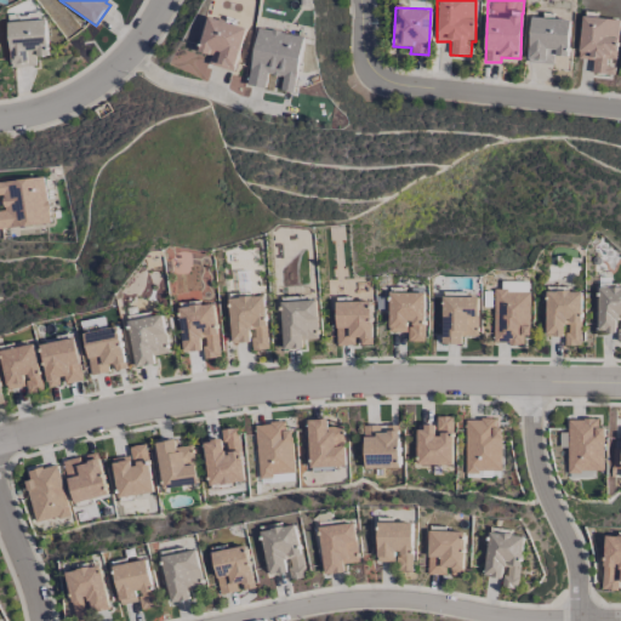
[(619,20),(581,16),(577,58),(592,60),(591,73),(613,75),(615,62),(619,20)]
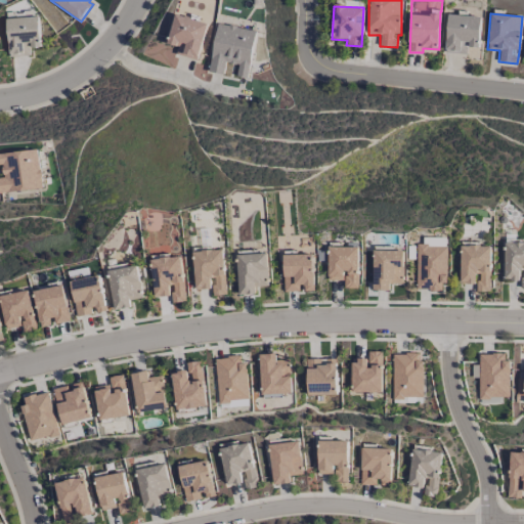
[(480,16),(447,14),(445,53),(467,54),(467,47),(479,48),(480,16)]
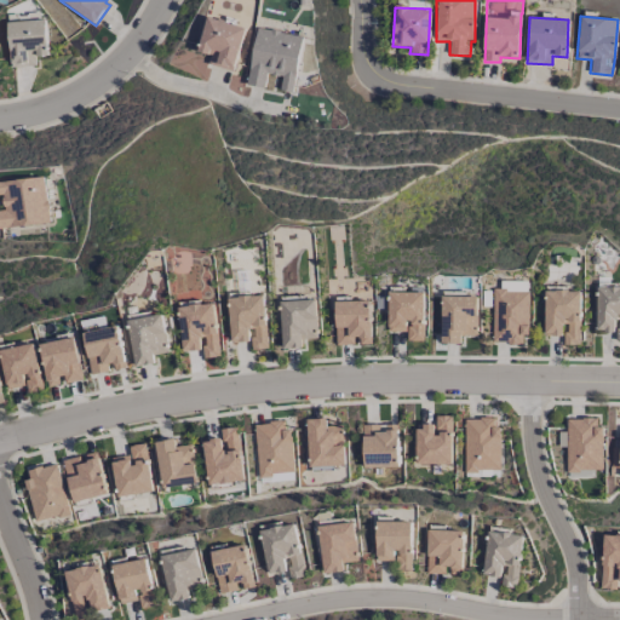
[(207,65),(234,72),(244,26),(206,18),(199,52),(210,55),(207,65)]
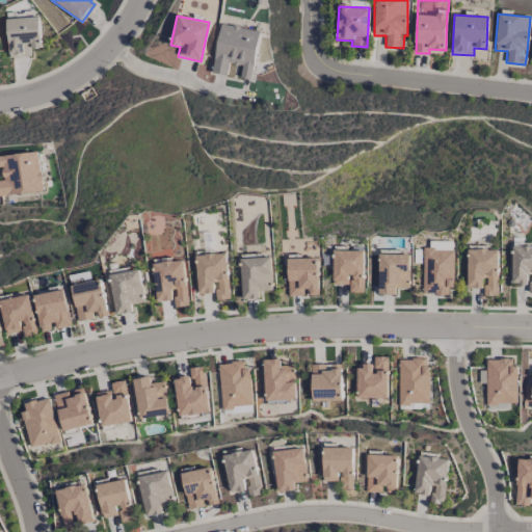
[(30,56),(30,49),(41,48),(40,17),(6,19),(8,58),(30,56)]
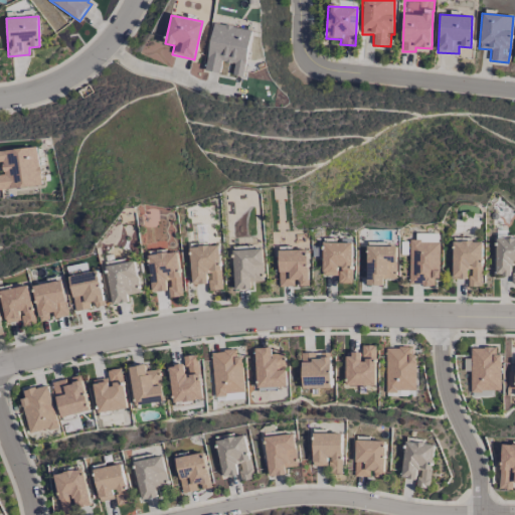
[(205,71),(220,73),(221,61),(234,63),(232,75),(243,77),(250,29),(212,23),(205,71)]
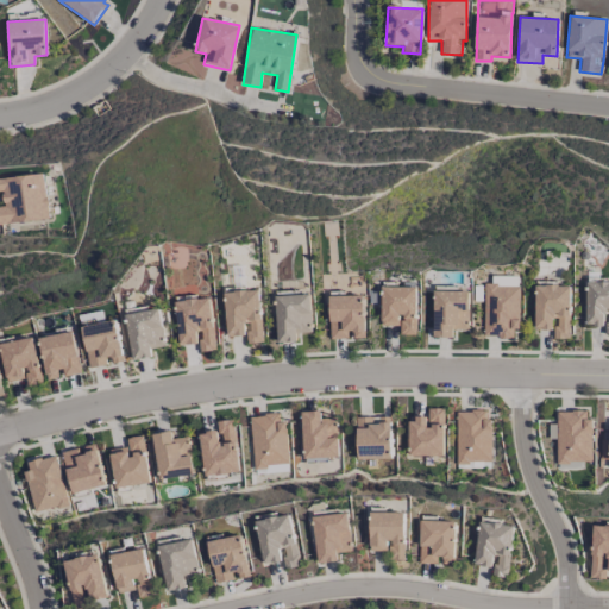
[(0,224),(48,219),(43,174),(0,179),(0,190),(1,192),(4,207),(0,206),(0,224)]
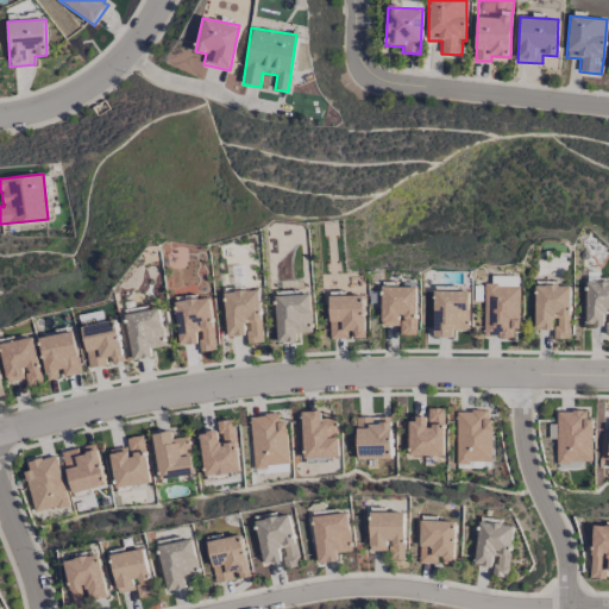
[(585,326),(604,326),(604,334),(608,334),(608,282),(585,282),(585,326)]
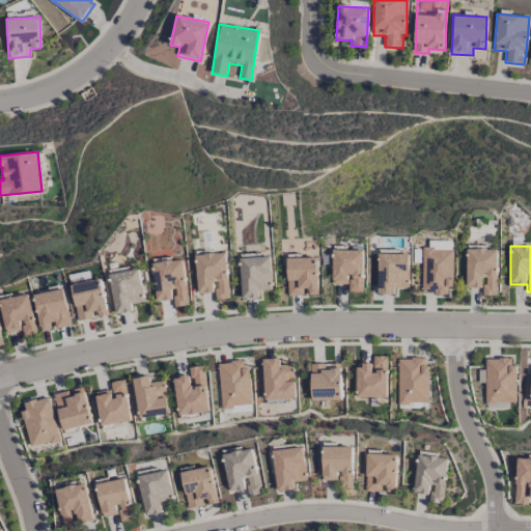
[(466,287),(482,287),(482,296),(497,296),(498,248),(466,247),(466,287)]
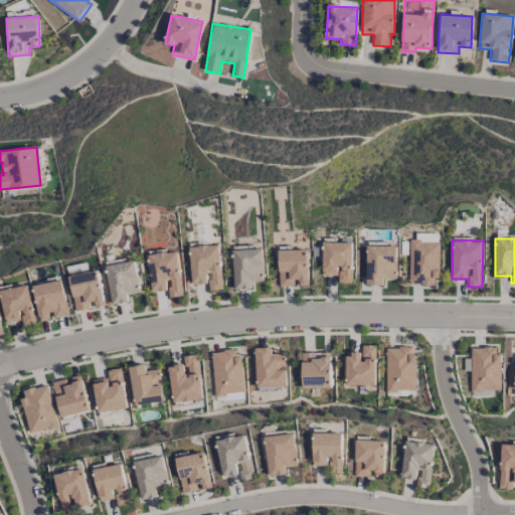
[(438,241),(408,242),(408,286),(439,285),(438,241)]
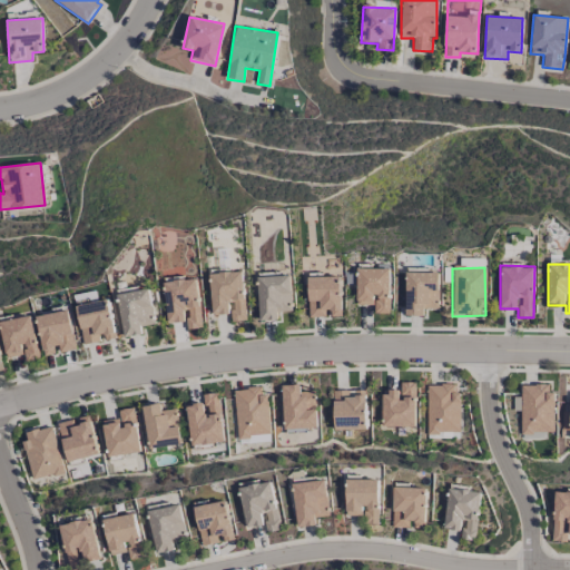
[(391,268),(356,268),(355,305),(374,305),(374,313),(390,314),(391,268)]
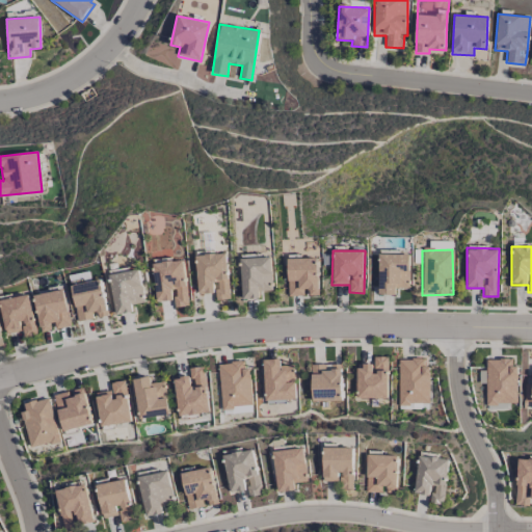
[(197,294),(215,293),(215,300),(230,299),(228,254),(195,255),(197,294)]
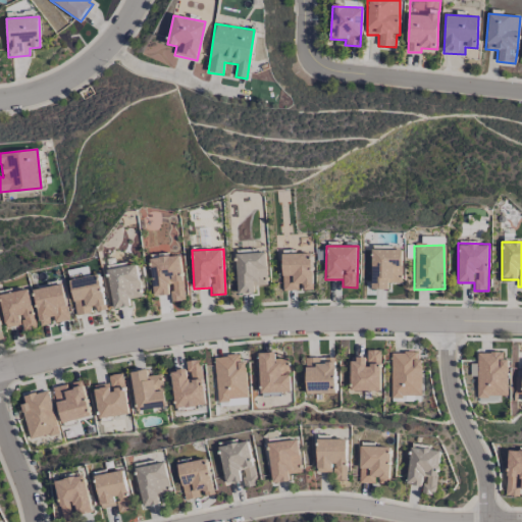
[(370,249),(371,290),(388,290),(388,282),(403,282),(402,249),(370,249)]
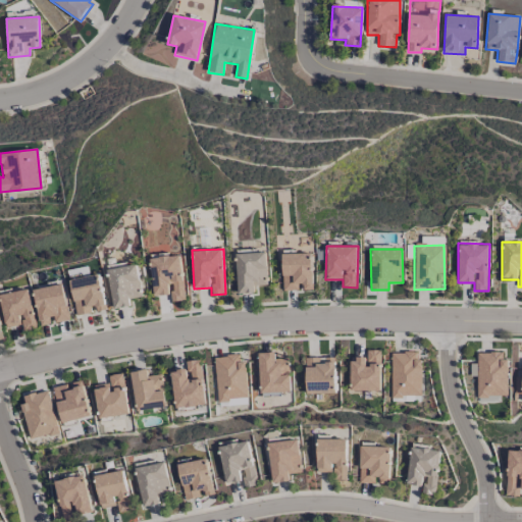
[(266,252),(255,252),(255,250),(236,250),(237,294),(255,293),(254,285),(267,285),(266,252)]
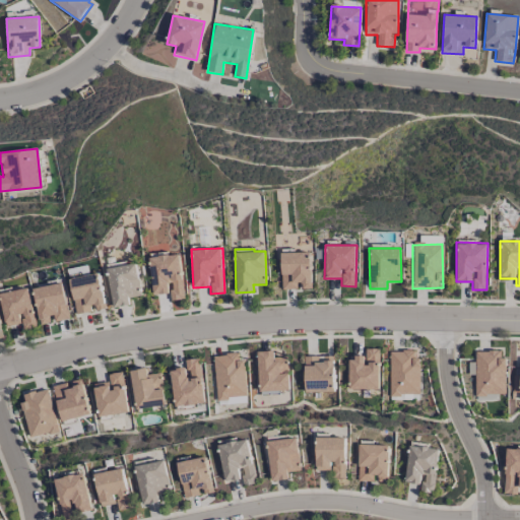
[(281,289),(299,289),(312,288),(311,251),(280,251),(281,289)]
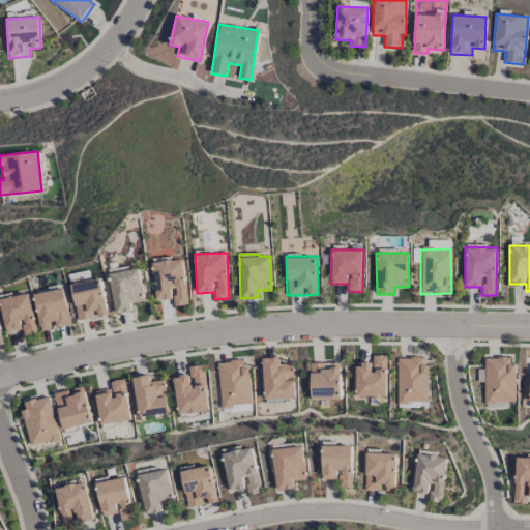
[(154,300),(173,299),(173,306),(187,305),(184,260),(152,262),(154,300)]
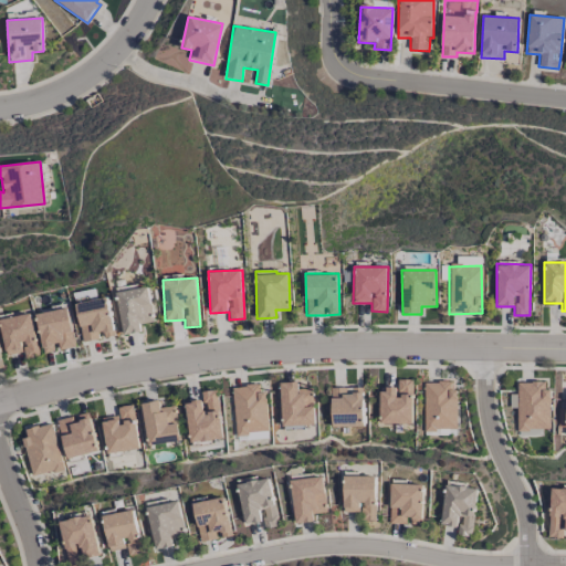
[(142,332),(140,324),(154,322),(148,287),(115,293),(122,335),(142,332)]
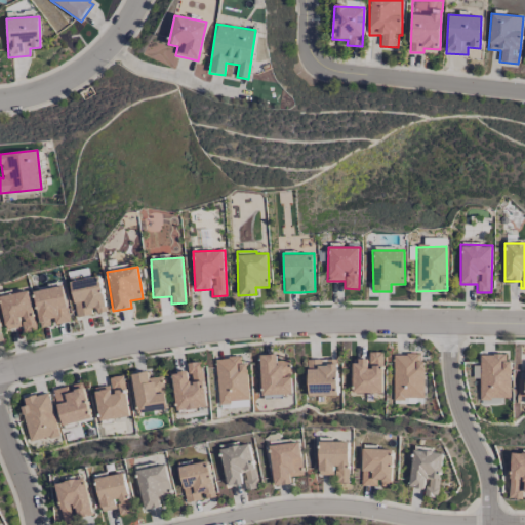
[(94,315),(94,314),(106,312),(101,276),(70,281),(75,318),(94,315)]
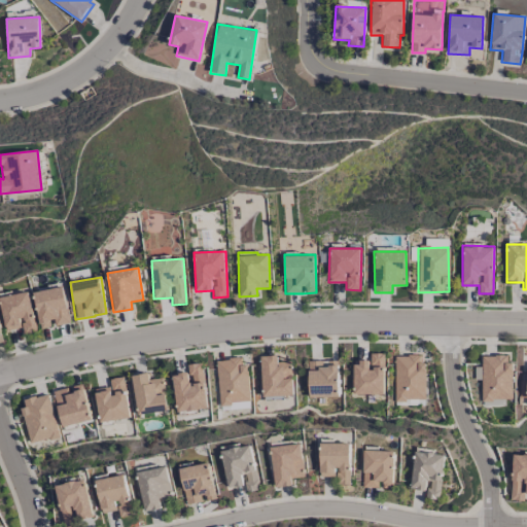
[(40,329),(53,326),(70,323),(62,286),(32,293),(40,329)]
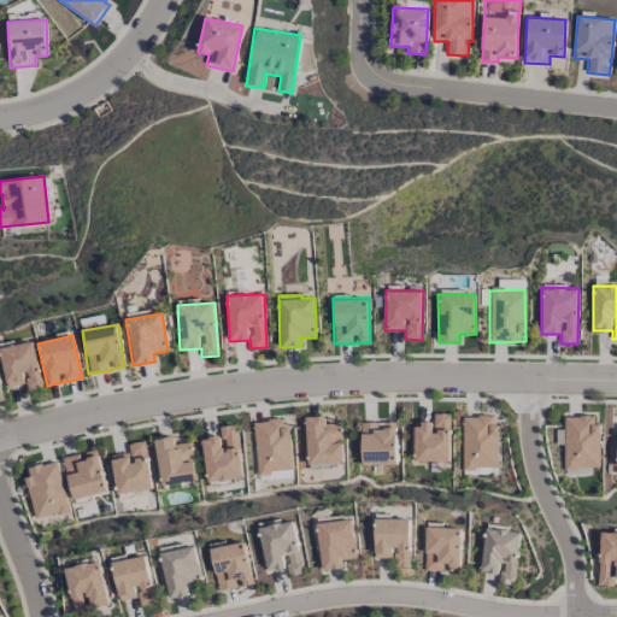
[(27,392),(42,388),(33,341),(0,347),(0,362),(5,387),(24,383),(27,392)]
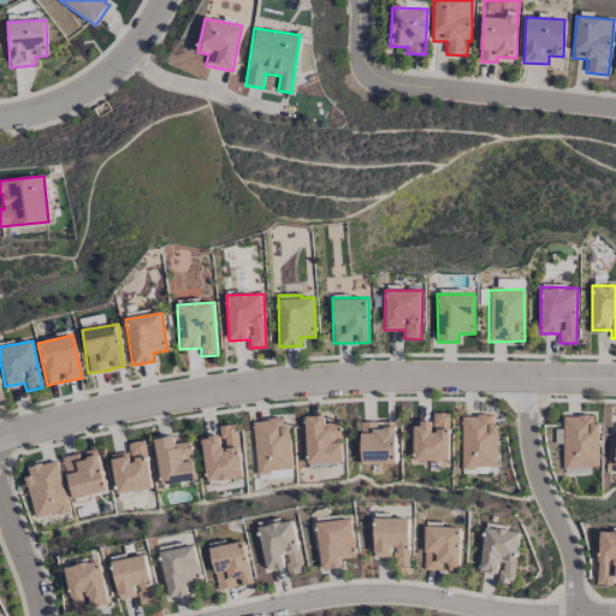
[(413,421),(413,461),(449,462),(450,414),(432,414),(432,422),(413,421)]
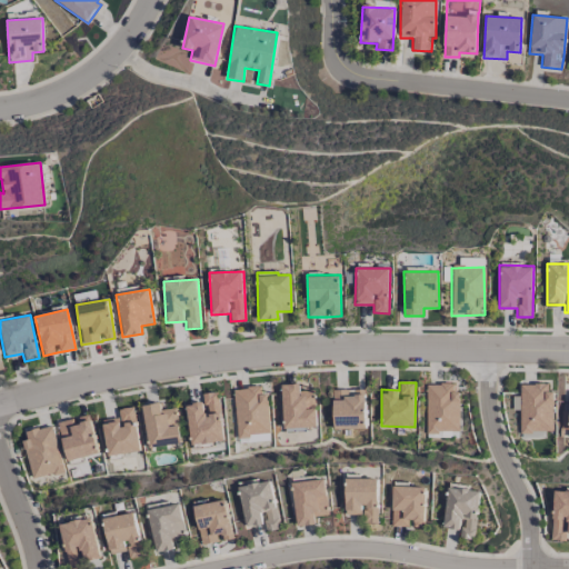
[(427,383),(425,431),(457,432),(458,385),(427,383)]
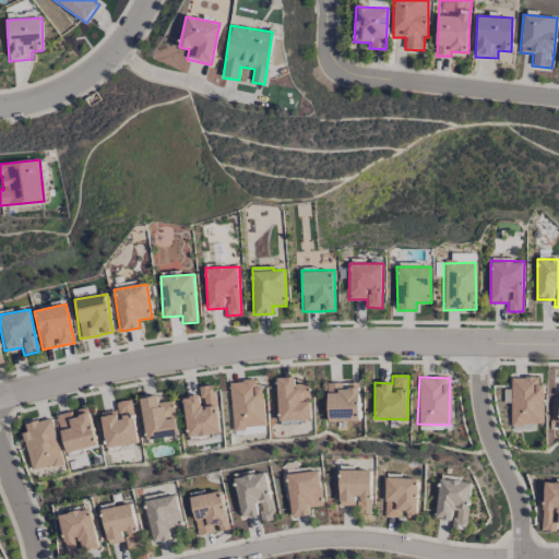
[(511,403),(510,425),(542,425),(543,378),(511,377),(510,390),(503,390),(503,402),(511,403)]
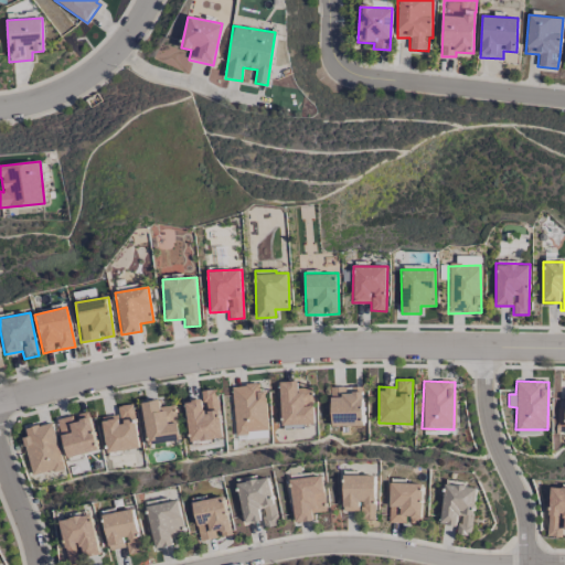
[(315,424),(312,388),(297,390),(297,382),(279,383),(281,425),(315,424)]
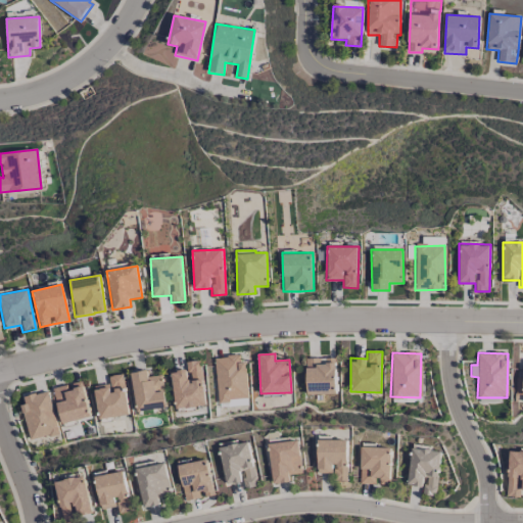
[(215,357),(217,401),(247,399),(244,355),(215,357)]
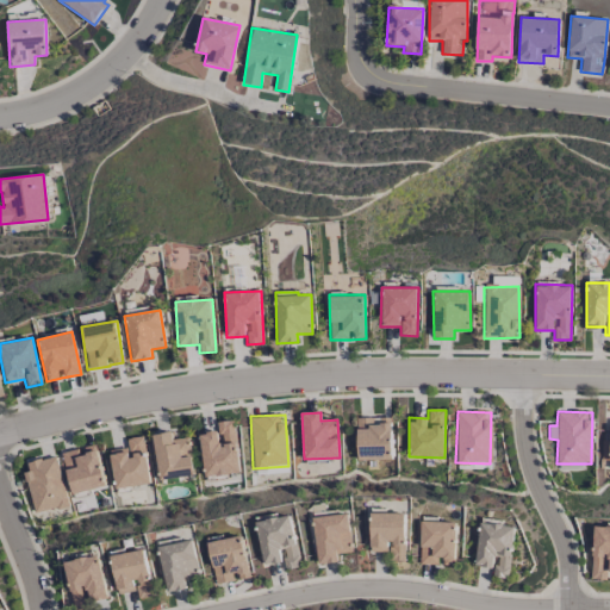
[(391,417),(356,418),(356,461),(392,460),(391,417)]
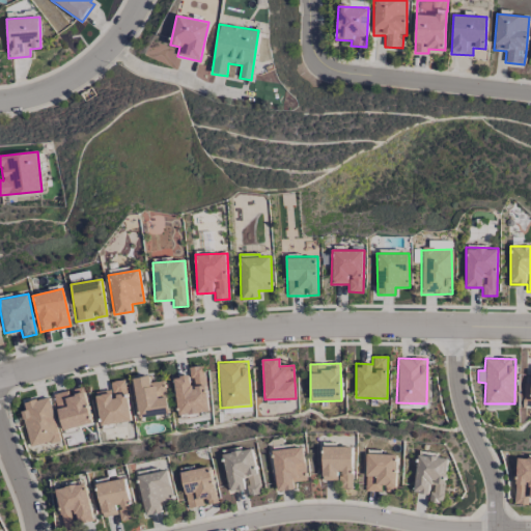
[(174,378),(178,415),(210,412),(204,365),(189,367),(190,375),(174,378)]
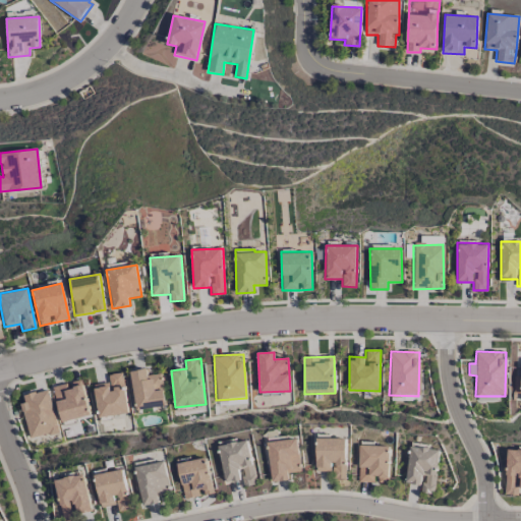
[(162,373),(148,374),(147,369),(131,370),(135,410),(165,407),(162,373)]
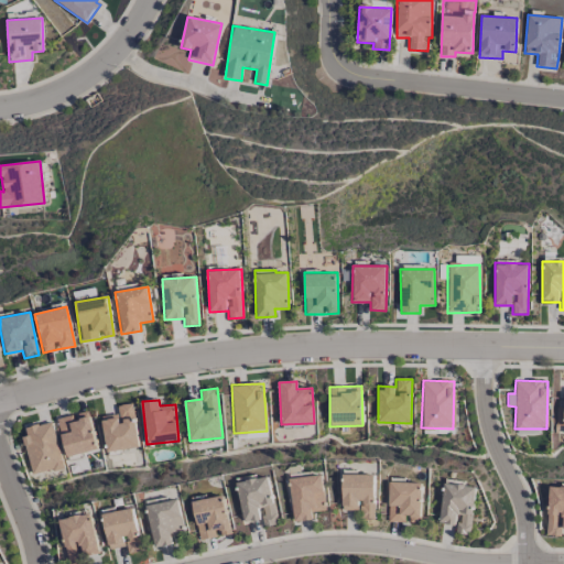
[(106,452),(139,448),(133,403),(118,405),(118,414),(101,415),(106,452)]
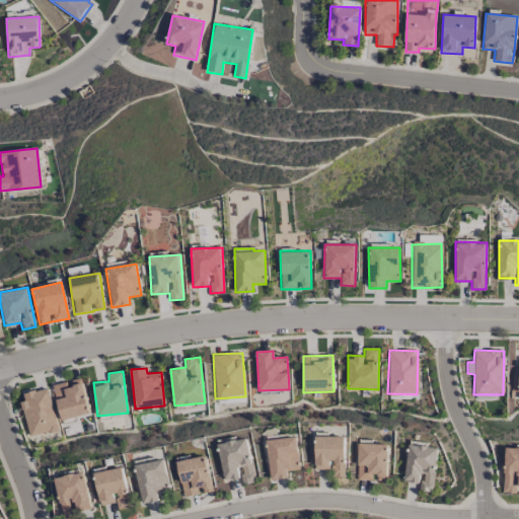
[(52,386),(62,422),(90,414),(80,378),(69,382),(69,381),(52,386)]
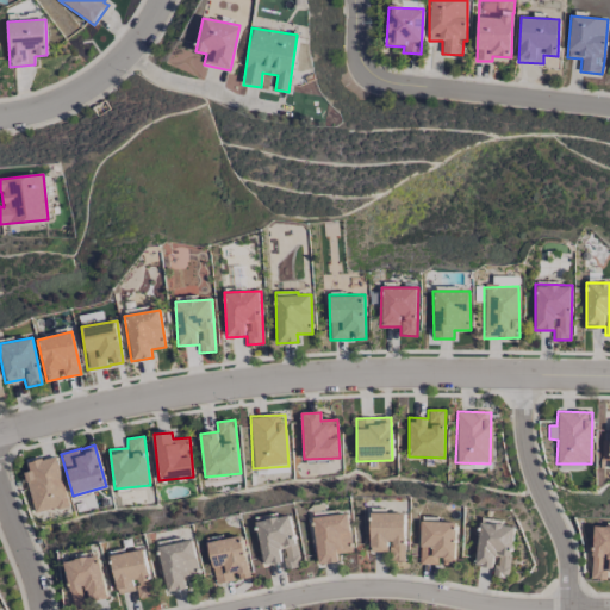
[(36,514),(68,505),(56,455),(23,464),(36,514)]
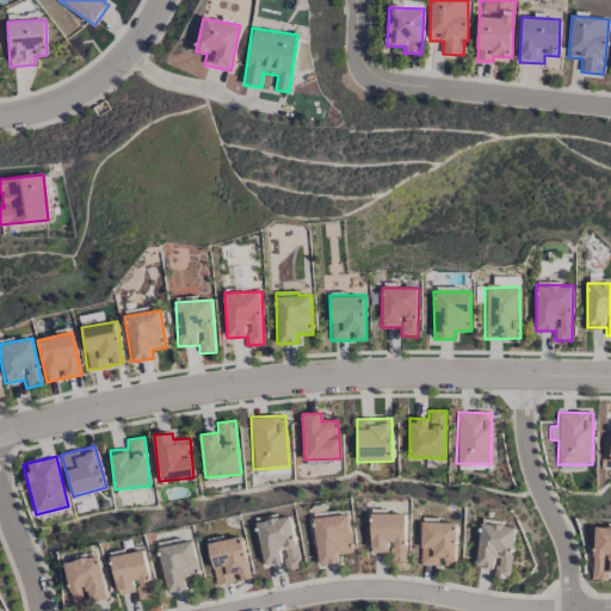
[(407,514),(371,513),(370,553),(389,553),(389,562),(406,562),(407,514)]
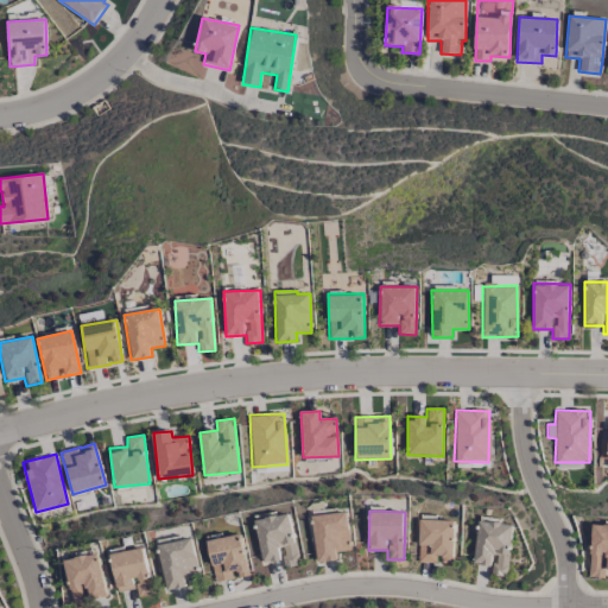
[(312,515),(318,563),(339,561),(337,552),(352,550),(348,512),(312,515)]
